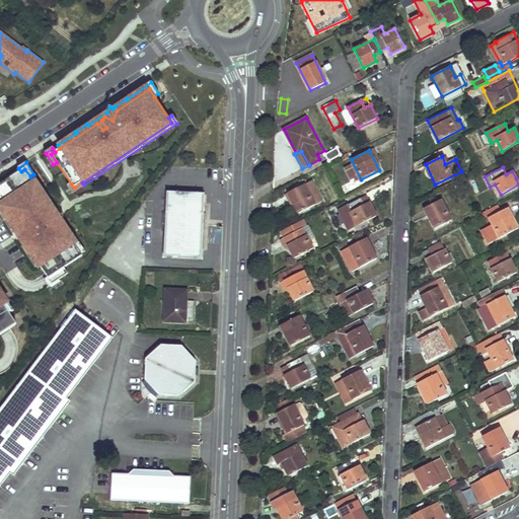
[(68,274),(64,268),(82,255),(81,253),(72,241),(64,228),(64,225),(59,225),(55,215),(54,213),(39,190),(30,176),(24,169),(21,171),(0,184),(0,205),(12,224),(8,226),(13,234),(18,231),(42,268),(49,278),(53,284),(59,280),(68,274)]
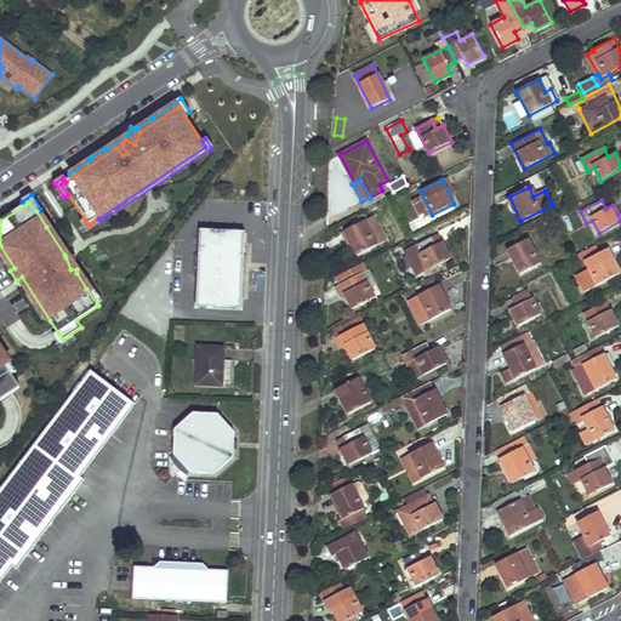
[(358,255),(386,239),(372,216),(342,232),(351,246),(352,245),(358,255)]
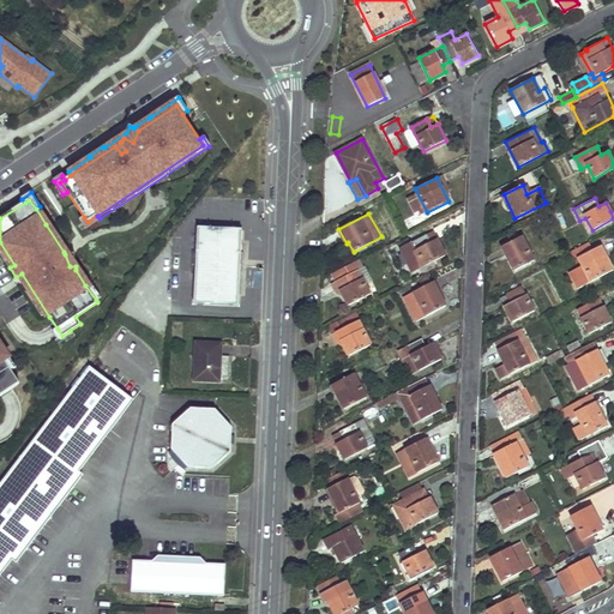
[(84,217),(79,221),(85,229),(100,220),(96,216),(88,222),(84,217)]
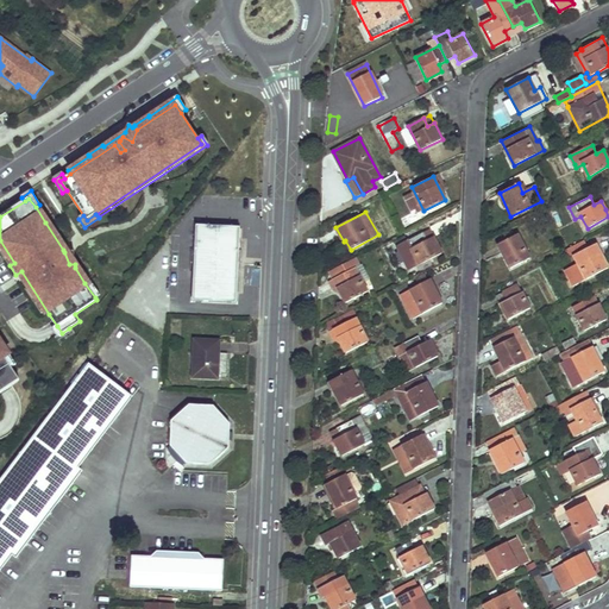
[(50,220),(45,223),(63,250),(68,248),(50,220)]
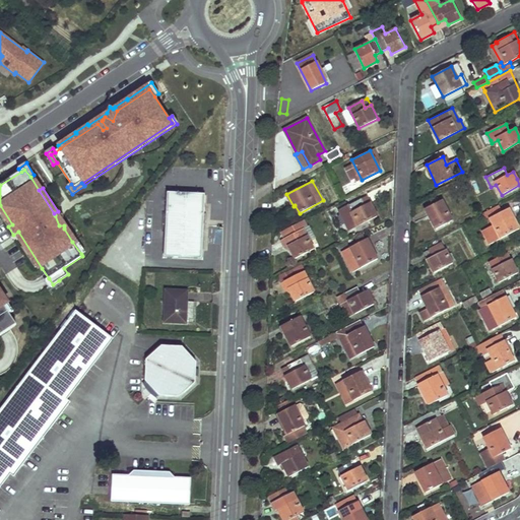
[(166,255),(202,257),(205,194),(169,192),(166,255)]
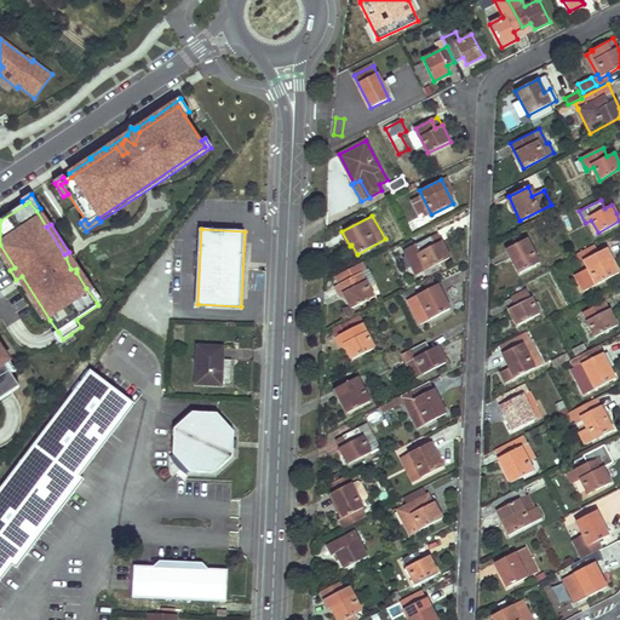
[(449,258),(443,246),(437,234),(405,250),(417,274),(449,258)]
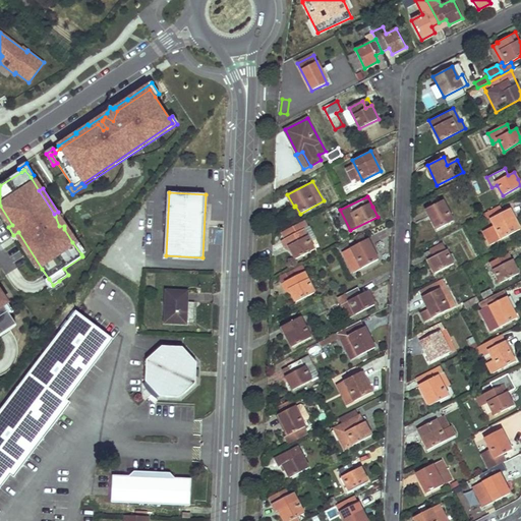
[(453,222),(442,200),(425,209),(437,230),(453,222)]
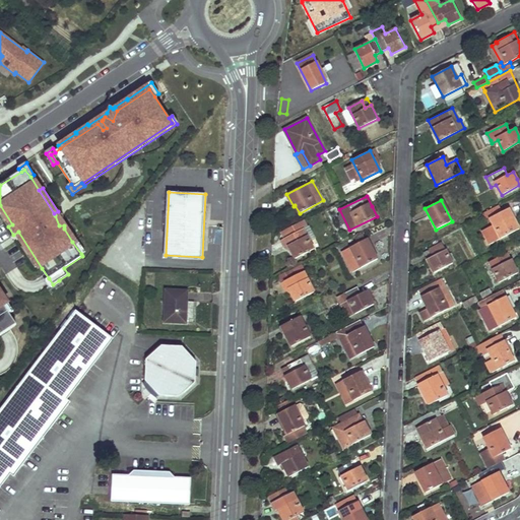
[(0,213),(8,226),(12,224),(0,205),(0,211),(1,213),(0,213)]
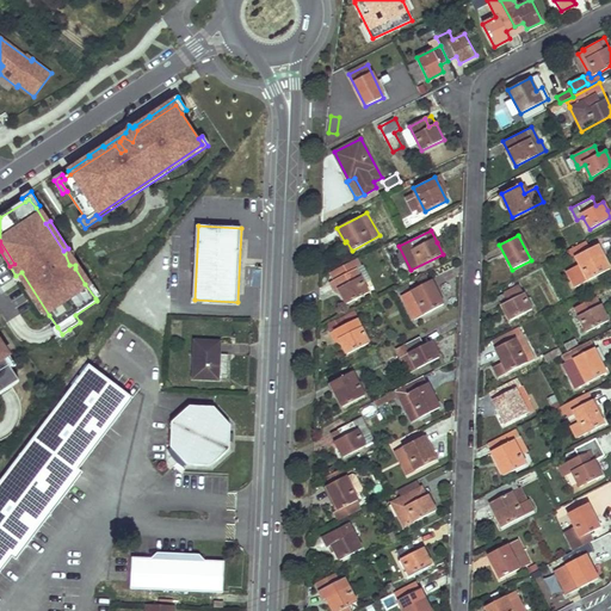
[(590,248),(586,241),(567,251),(572,258),(575,255),(590,248)]
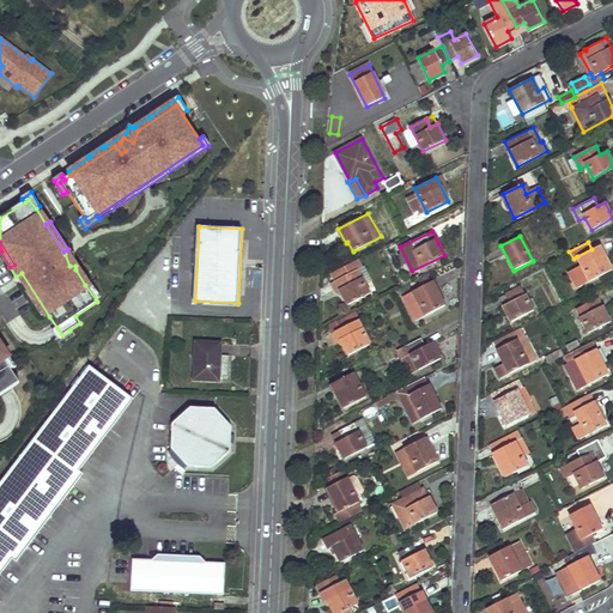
[(582,265),(569,272),(577,287),(612,269),(599,246),(592,249),(577,256),(582,265)]
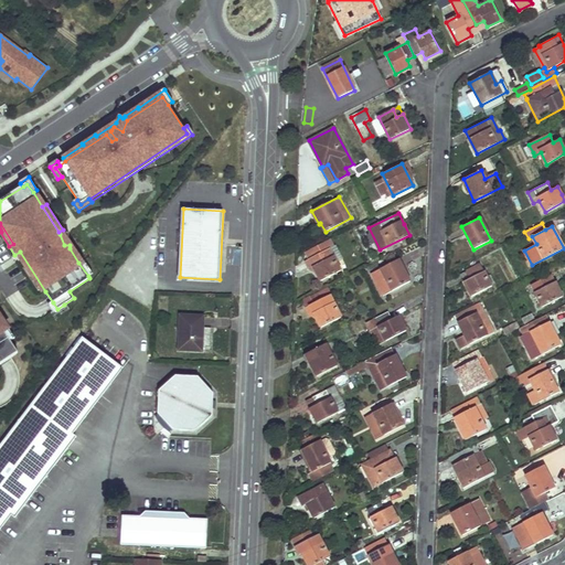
[(68,234),(60,234),(64,245),(70,245),(68,234)]
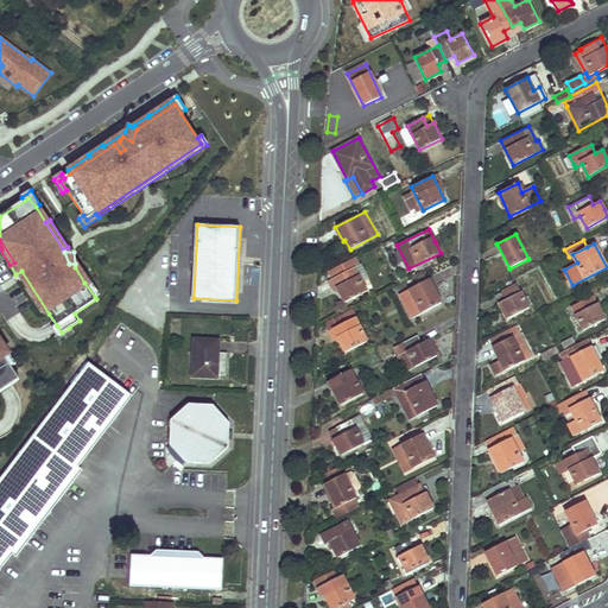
[(344,302),(366,291),(362,283),(354,268),(359,266),(355,257),(329,271),(333,279),(329,280),(333,289),(337,286),(344,302)]
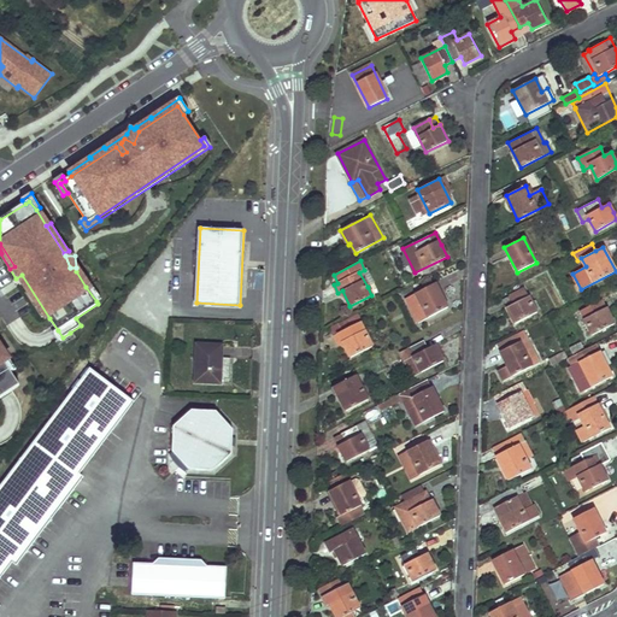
[(359,272),(368,287),(375,283),(366,269),(364,270),(359,272)]
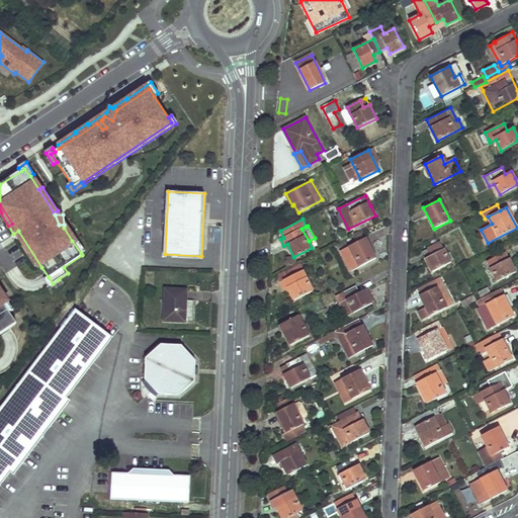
[(18,231),(13,234),(16,238),(17,238),(22,246),(35,267),(36,266),(38,269),(41,267),(18,231)]
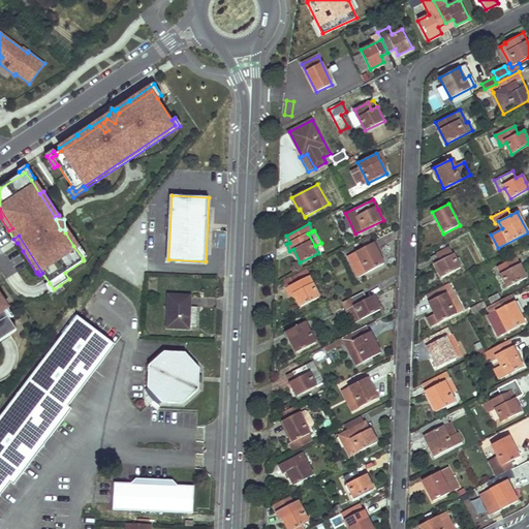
[(73,246),(83,258),(87,256),(79,243),(73,246)]
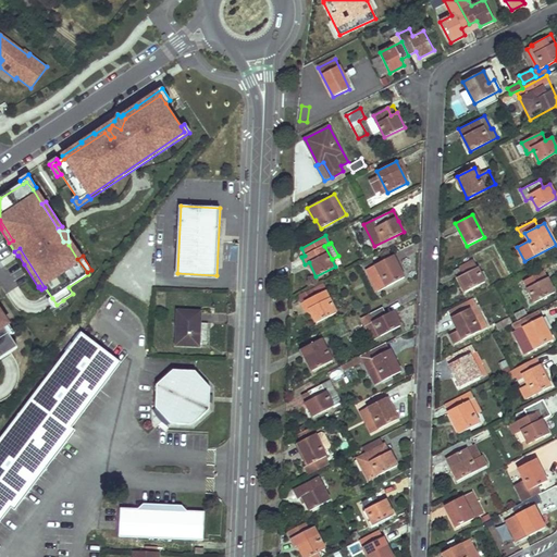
[(367,269),(378,291),(405,276),(394,256),(367,269)]
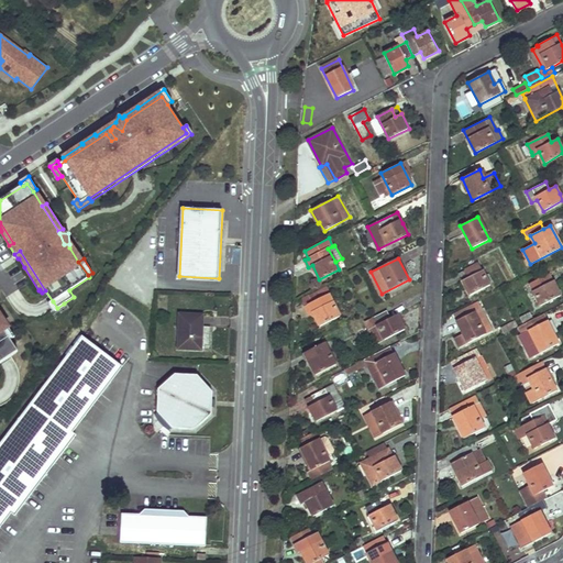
[(488,285),(493,283),(488,273),(484,275),(477,263),(464,269),(467,277),(462,280),(470,295),(489,285),(488,285)]
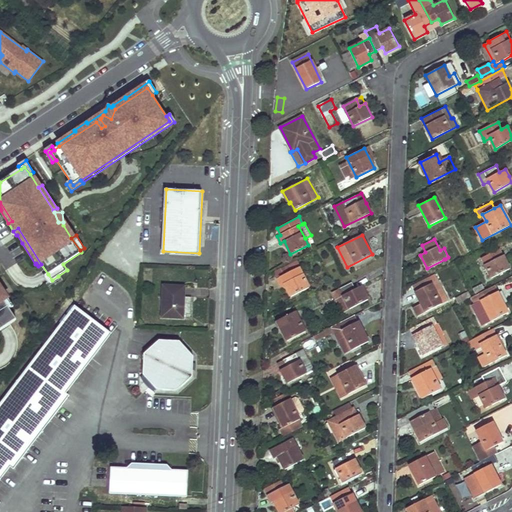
[(425,252),(422,245),(416,248),(420,255),(425,252)]
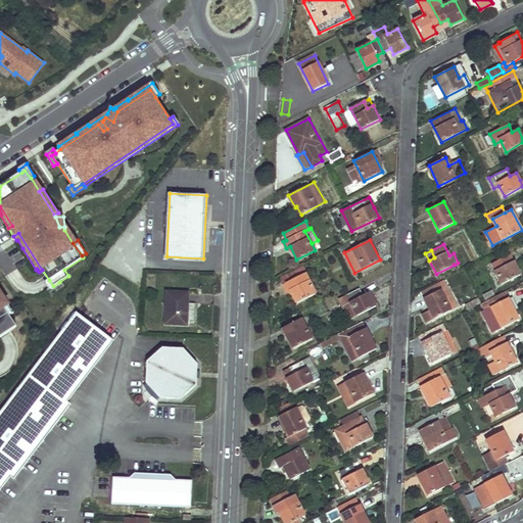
[(520,275),(514,260),(508,264),(505,256),(492,263),(503,284),(520,275)]
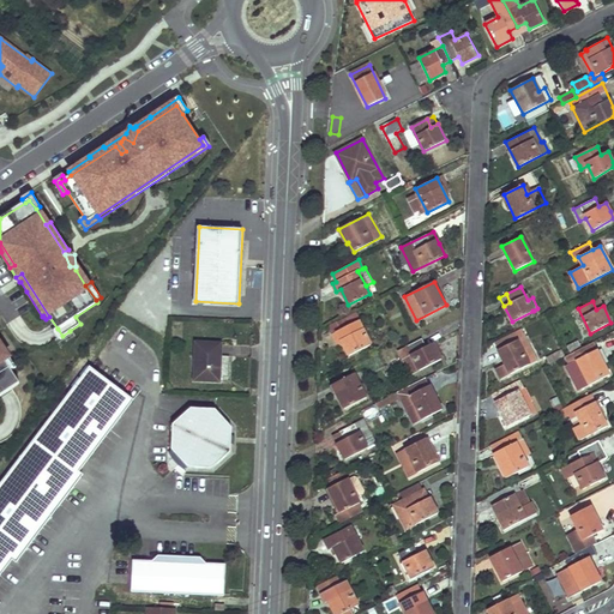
[(371,344),(359,320),(333,333),(337,342),(341,339),(349,355),(371,344)]
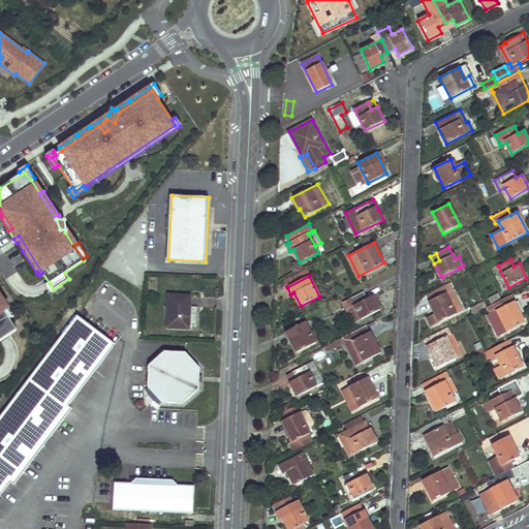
[(62,288),(60,285),(54,289),(50,283),(44,286),(52,296),(62,288)]
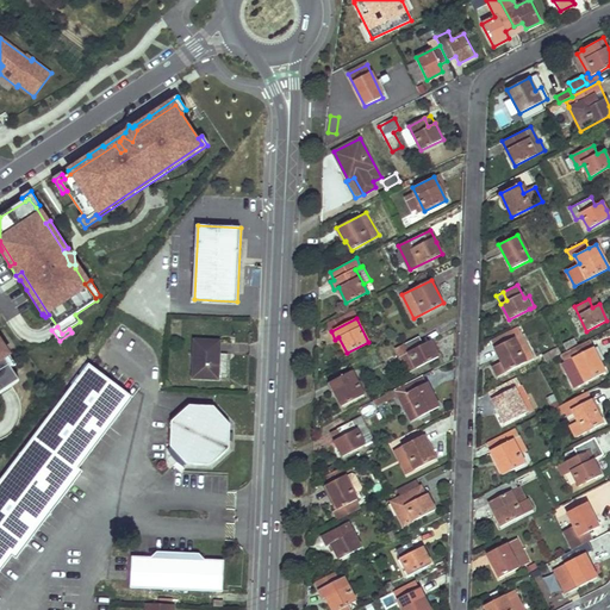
[(497,377),(534,358),(518,327),(491,340),(502,361),(492,366),(497,377)]
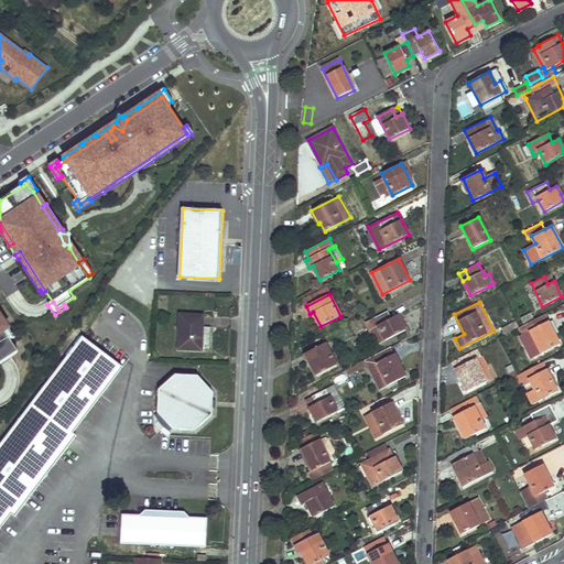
[(398,316),(392,318),(388,311),(367,322),(378,344),(405,329),(398,316)]
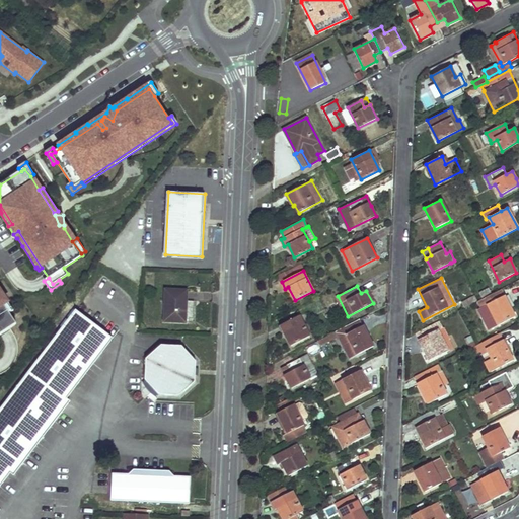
[(492,292),(489,287),(479,292),(483,297),(492,292)]
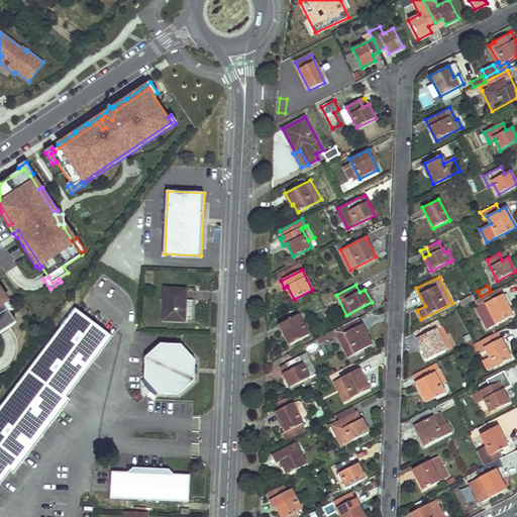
[(186,288),(165,287),(164,318),(192,320),(193,298),(185,298),(186,288)]
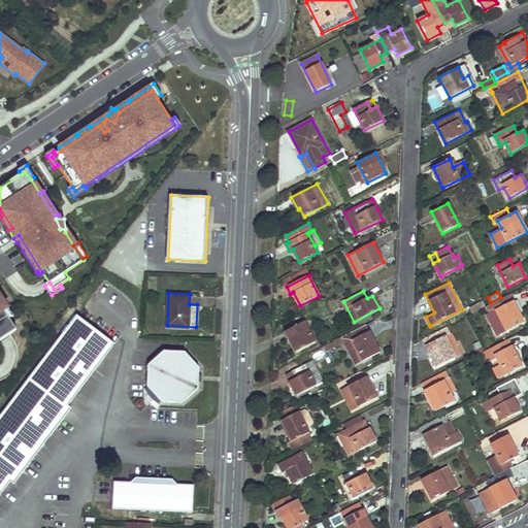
[(0,340),(18,330),(10,319),(4,310),(9,307),(0,294),(0,340)]
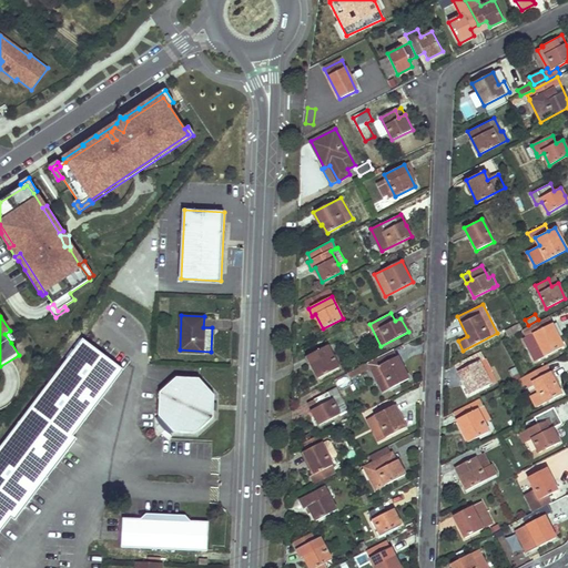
[(535,359),(561,346),(547,317),(526,328),(529,335),(524,338),(535,359)]
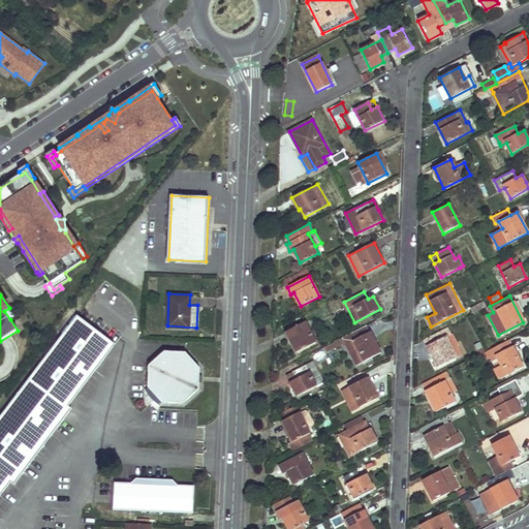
[(485,301),(472,308),(474,313),(488,307),(485,301)]
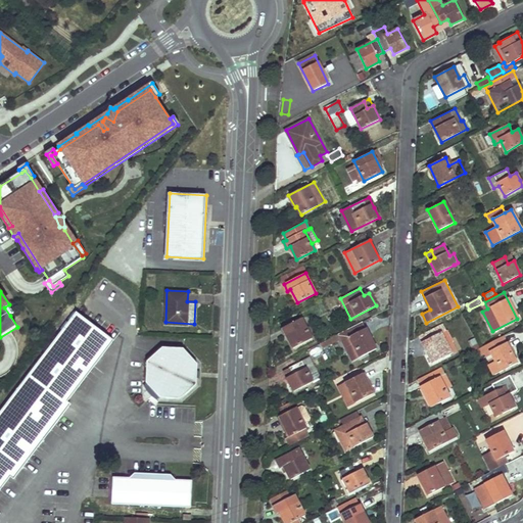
[(4,307),(10,316),(14,314),(9,304),(4,307)]
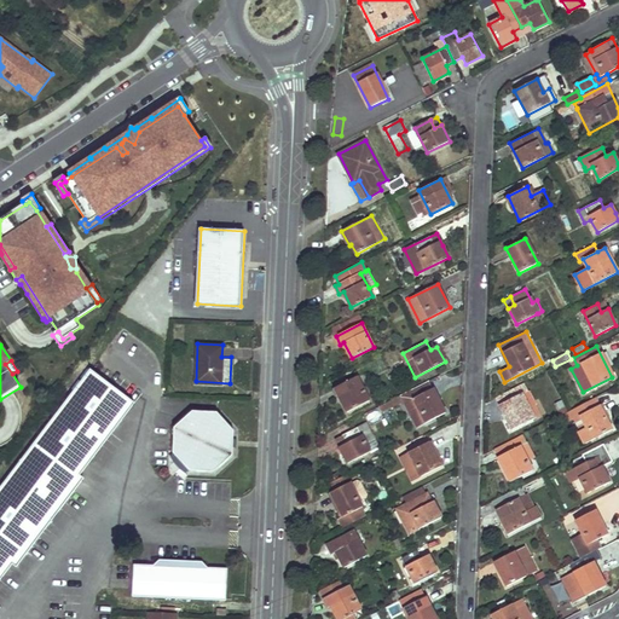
[(90,369),(0,486),(0,577),(11,563),(15,566),(82,478),(79,474),(133,401),(90,369)]
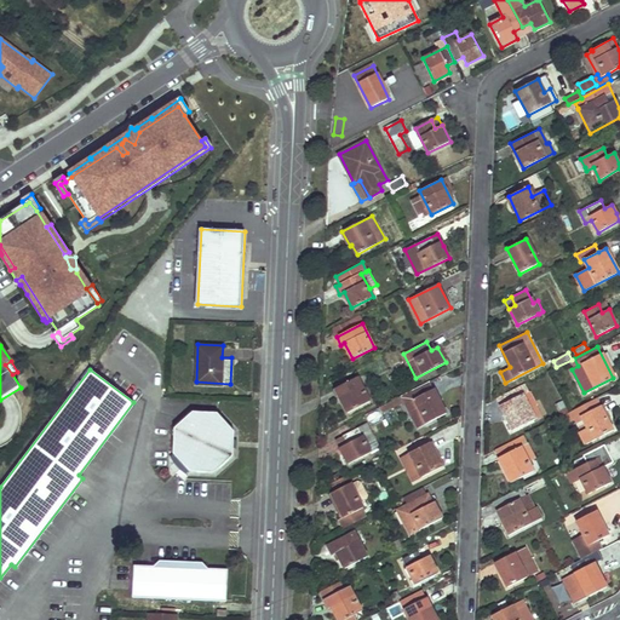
[(369,401),(359,378),(336,389),(348,413),(369,401)]
